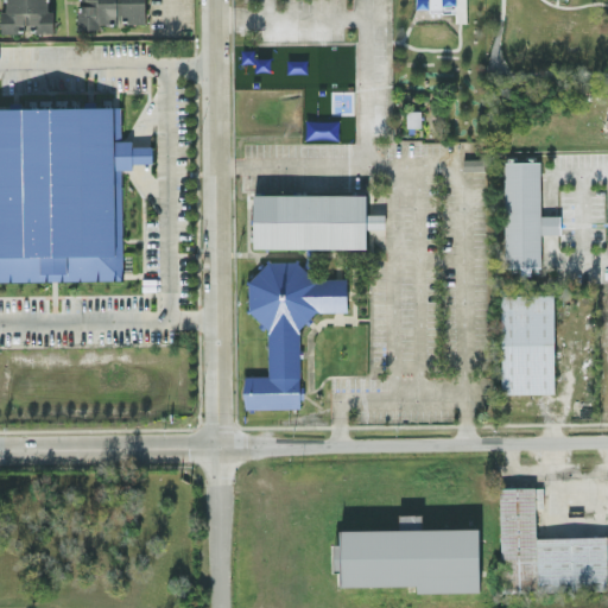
[(54,32),(52,10),(49,10),(48,0),(6,0),(7,10),(1,10),(1,32),(20,32),(20,24),(36,24),(36,33),(54,32)]
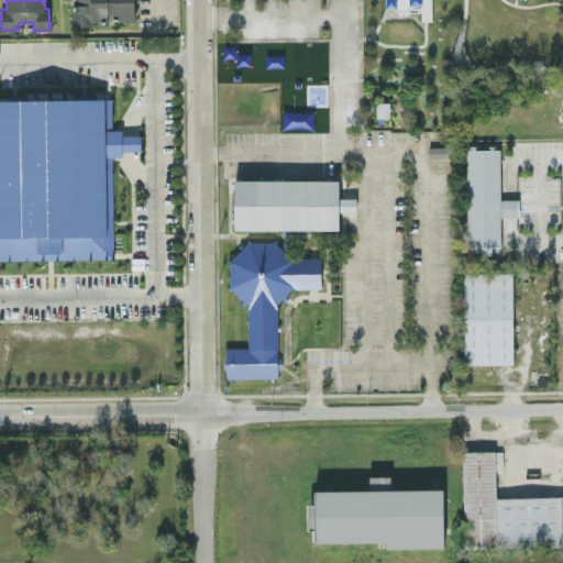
[(134,1),(108,1),(107,0),(72,0),(73,25),(94,25),(94,21),(108,21),(108,14),(118,14),(118,21),(134,21),(134,1)]
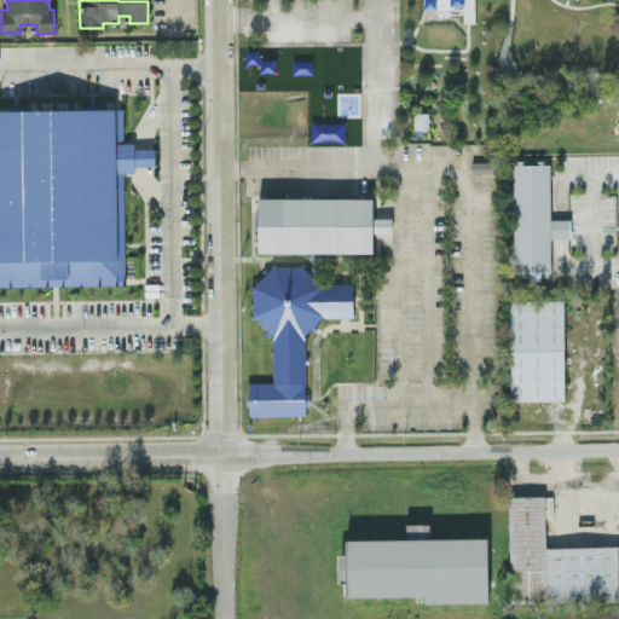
[(422,0),(422,11),(462,11),(462,22),(474,22),(474,0),(468,0),(422,0)]
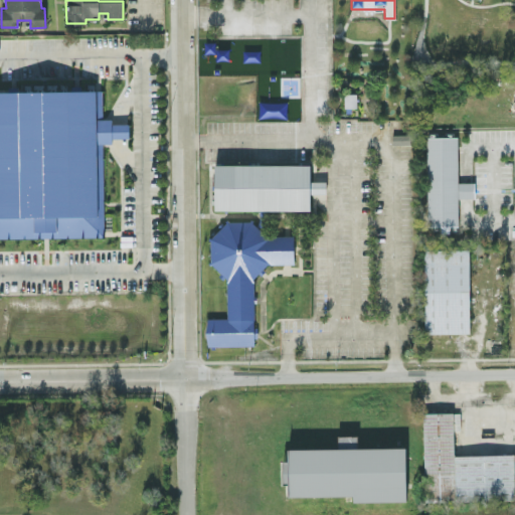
[(273,55),(274,66),(291,65),(290,54),(273,55)]
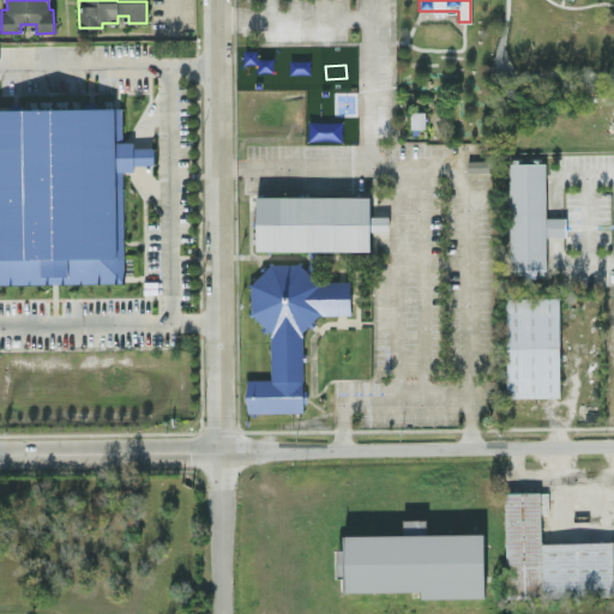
[(0,108),(0,283),(124,282),(122,170),(133,170),(133,164),(152,164),(152,146),(132,146),(132,140),(122,142),(121,107),(0,108)]
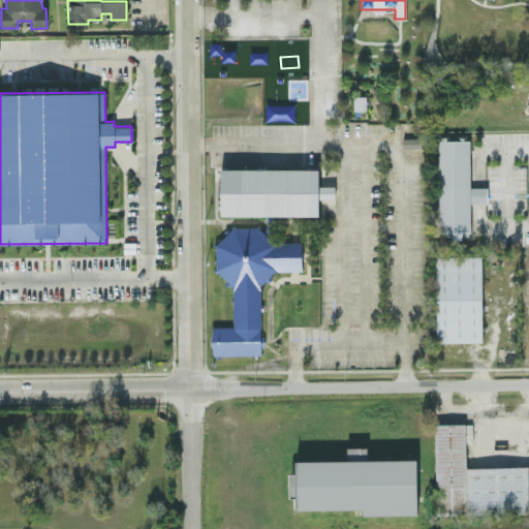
[(366,111),(366,95),(353,95),(353,110),(366,111)]
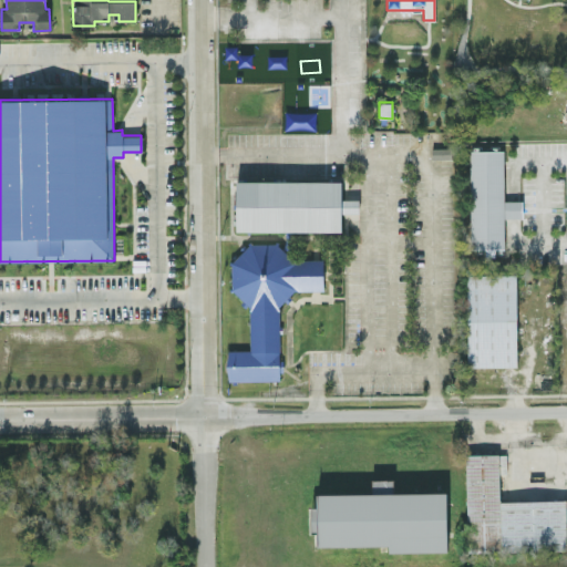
[(452,157),(451,147),(431,147),(432,158),(452,157)]
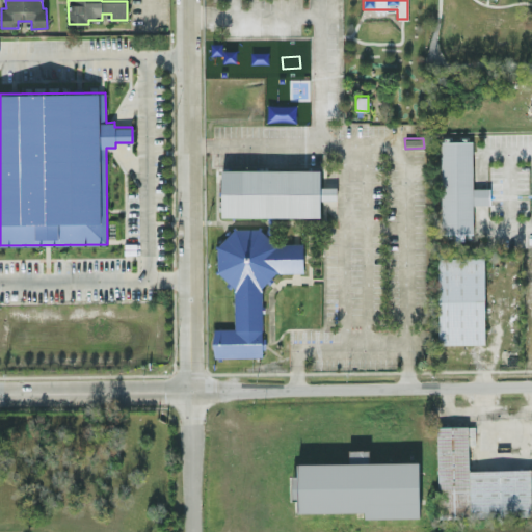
[(472,140),(441,141),(441,233),(473,233),(473,204),(489,204),(489,187),(473,187),(472,140)]
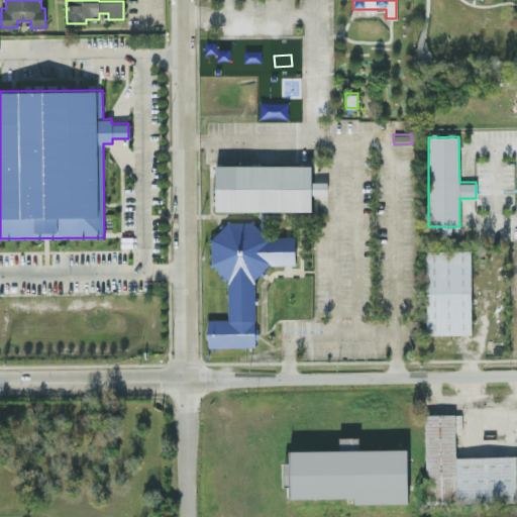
[(215,210),(311,210),(311,194),(327,193),(327,181),(311,182),(311,165),(215,165),(215,210)]
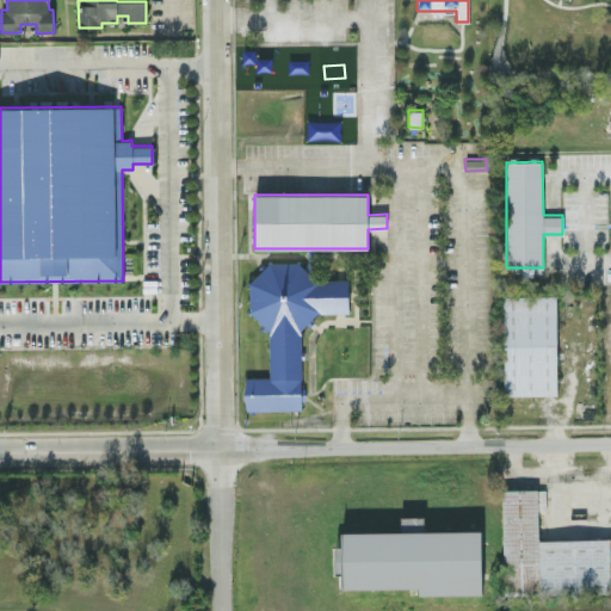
[(301,408),(301,325),(313,325),(313,313),(349,312),(347,277),(302,278),(302,261),(266,261),(266,276),(248,276),(250,319),(269,319),(269,376),(245,376),(245,409),(301,408)]
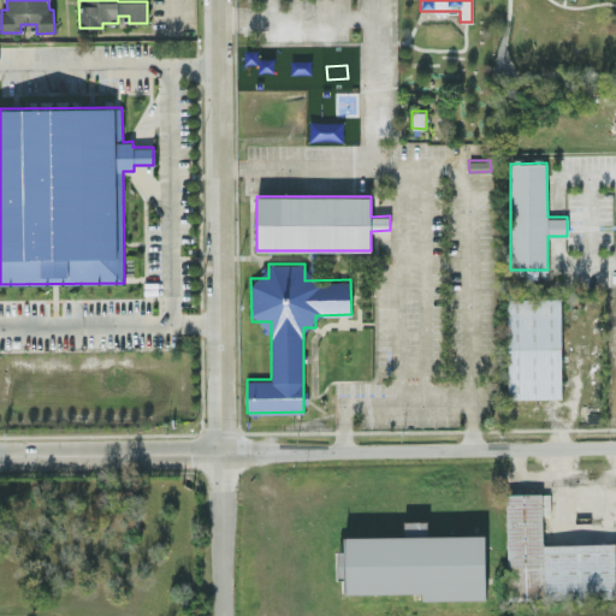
[(562,397),(560,297),(507,298),(508,398),(562,397)]
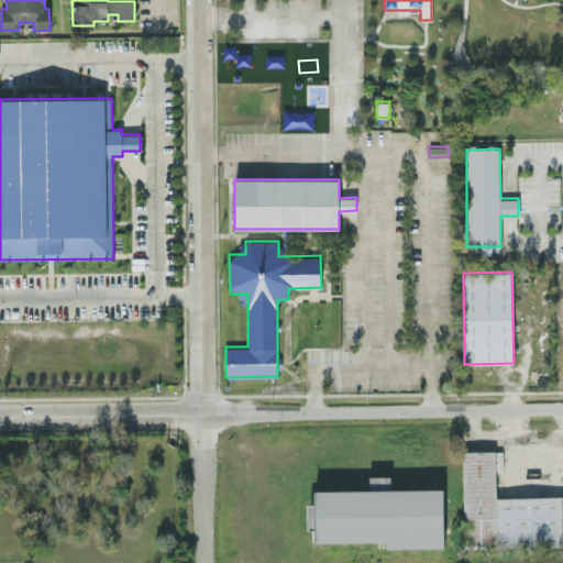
[(562,495),(496,497),(495,468),(503,468),(501,456),(496,456),(496,450),(462,451),(464,547),(562,544),(562,495)]
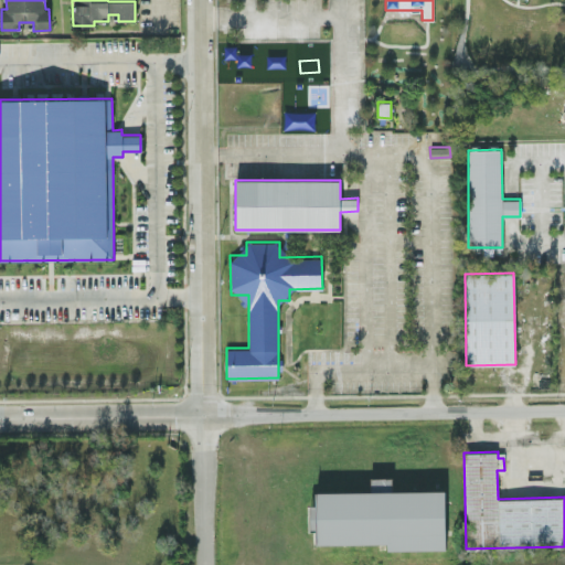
[(391,477),(370,477),(370,490),(391,490),(391,477)]
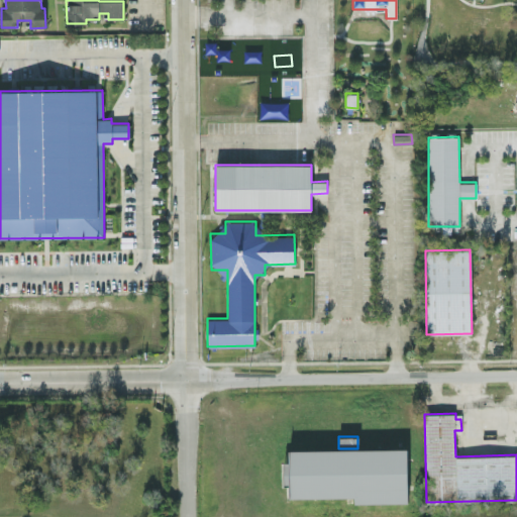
[(407,448),(290,449),(291,462),(284,462),(284,486),(289,486),(289,498),(354,497),(354,503),(407,502),(407,448)]
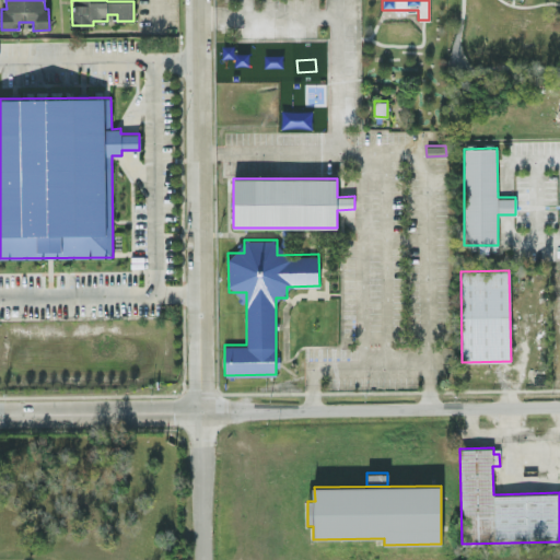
All buildings are outlined.
